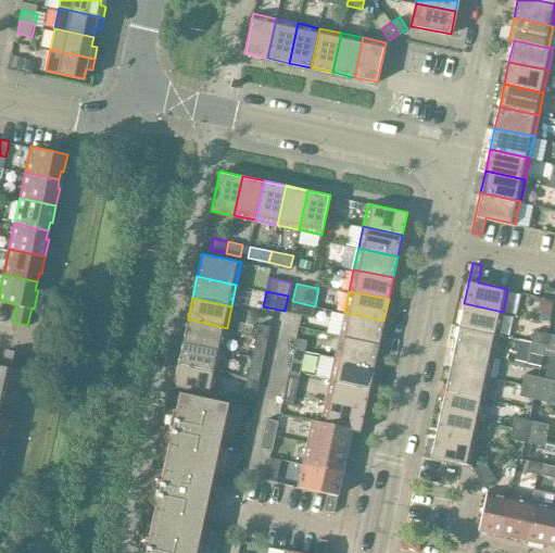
[(315,306),(292,301),(290,312),(312,317),(315,306)]
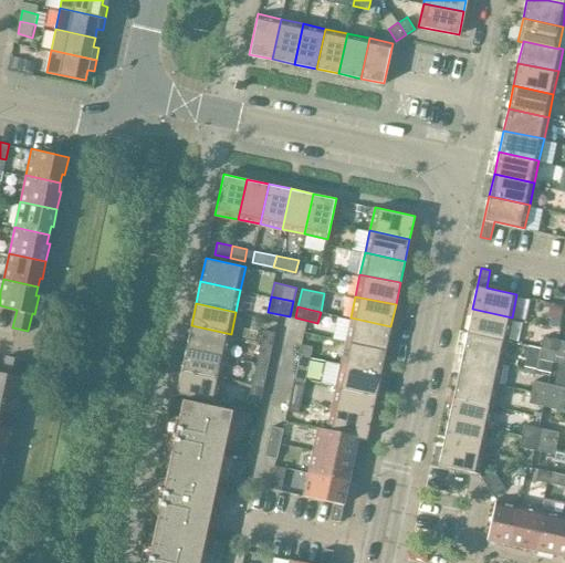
[(512,318),(472,309),(467,331),(508,340),(512,318)]
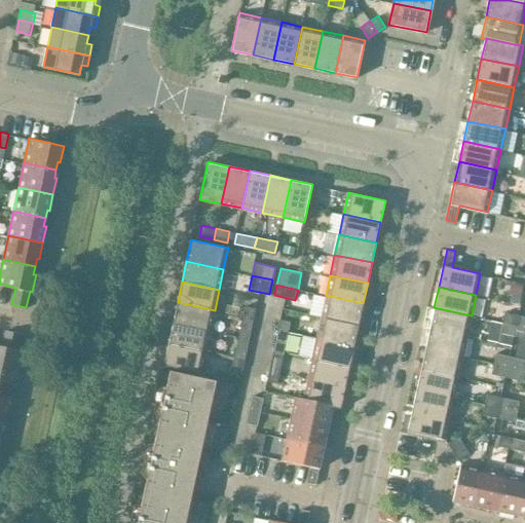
[(363,303),(326,295),(322,316),(359,325),(363,303)]
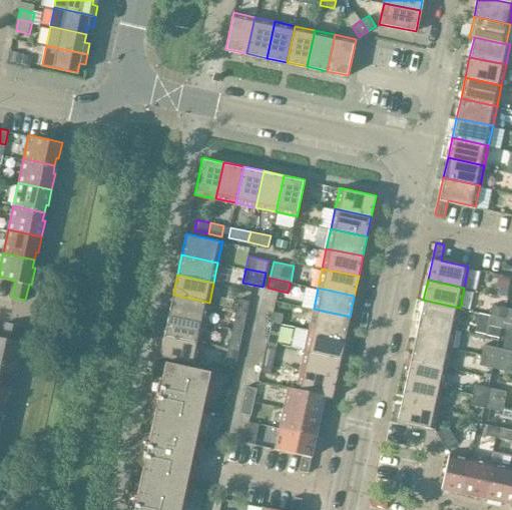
[(173,295),(168,315),(205,323),(209,303),(173,295)]
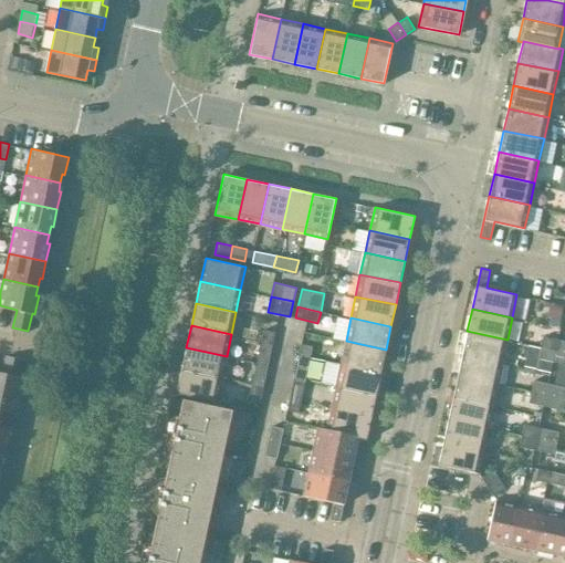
[(264,329),(261,341),(273,343),(275,331),(264,329)]
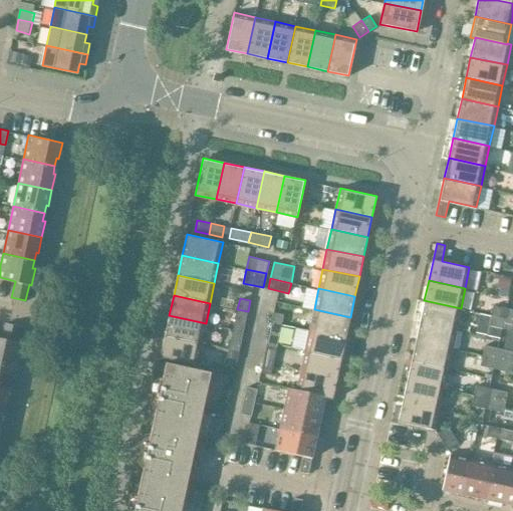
[(461,308),(424,300),(420,320),(456,328),(461,308)]
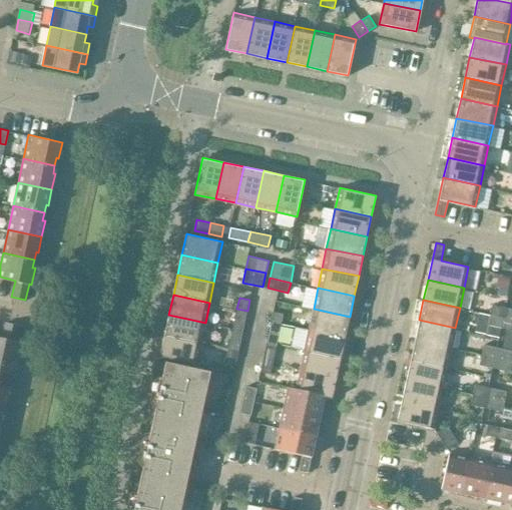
[(492,304),(490,314),(503,317),(506,307),(492,304)]
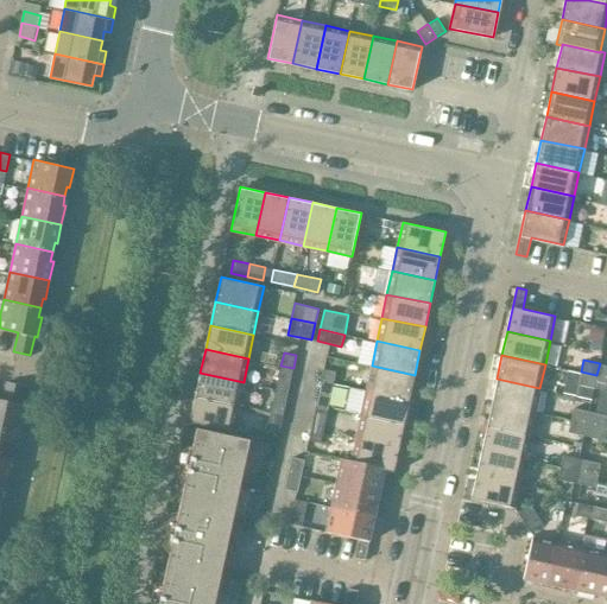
[(293,368),(280,366),(277,385),(289,387),(293,368)]
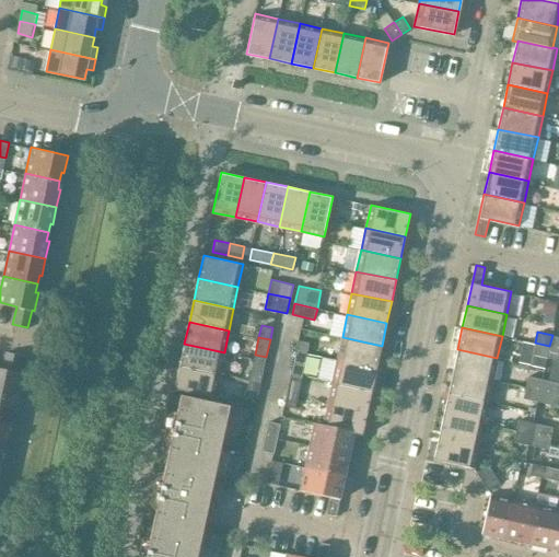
[(382,346),(342,337),(337,359),(377,368),(382,346)]
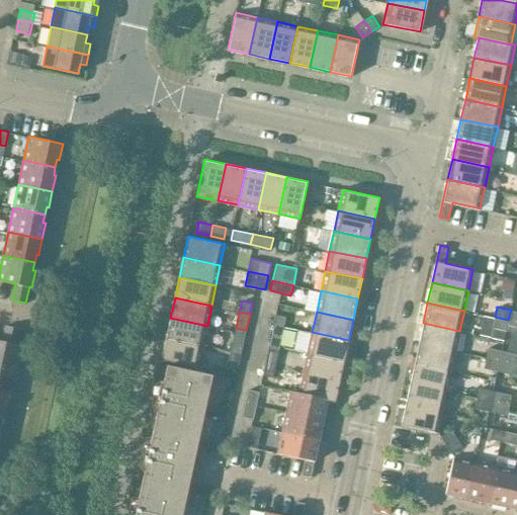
[(286,316),(275,314),(273,324),(284,326),(286,316)]
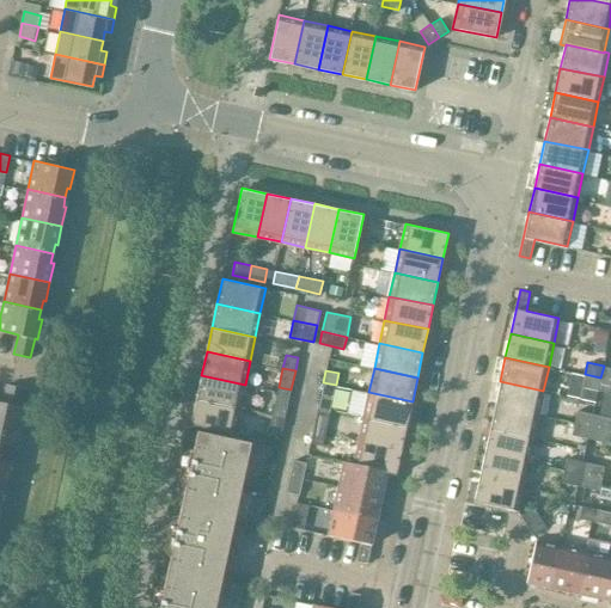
[(600,378),(585,374),(582,386),(598,390),(600,378)]
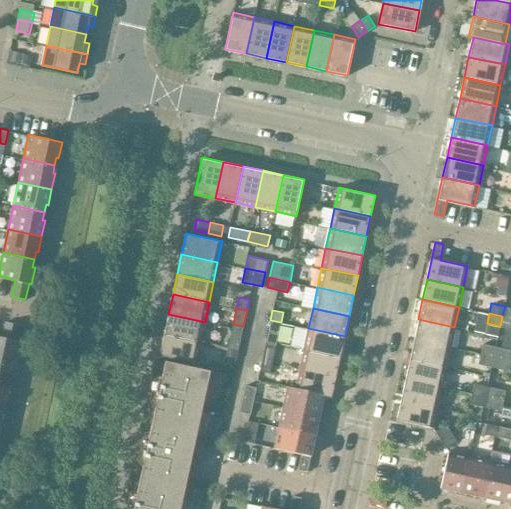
[(168,314),(164,334),(200,342),(205,322),(168,314)]
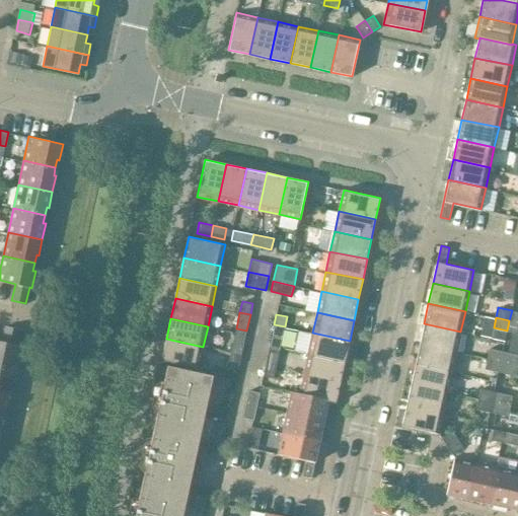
[(460,332),(424,323),(420,344),(456,351),(460,332)]
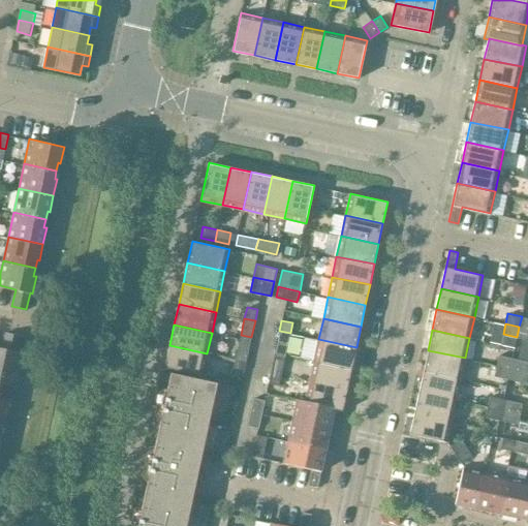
[(290,333),(279,331),(276,348),(286,350),(290,333)]
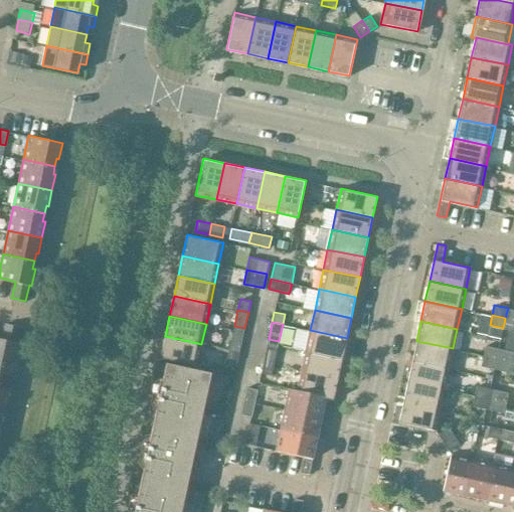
[(3,339),(0,338),(0,363),(11,366),(13,358),(16,359),(19,342),(17,342),(20,326),(6,323),(3,339)]
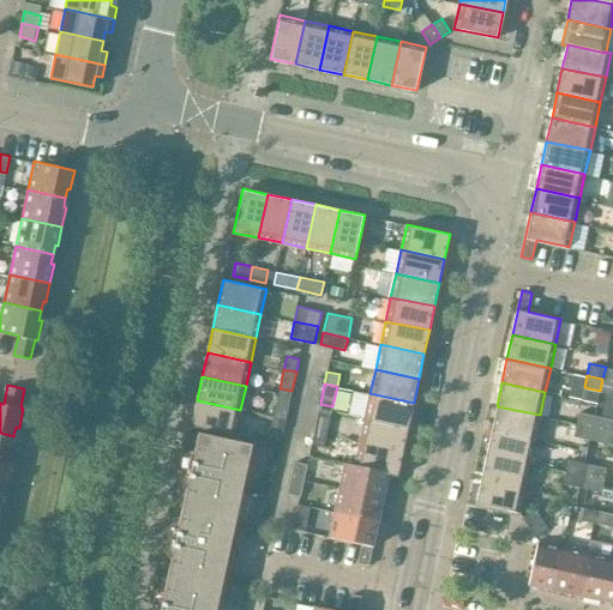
[(414,403),(370,393),(365,417),(408,427),(414,403)]
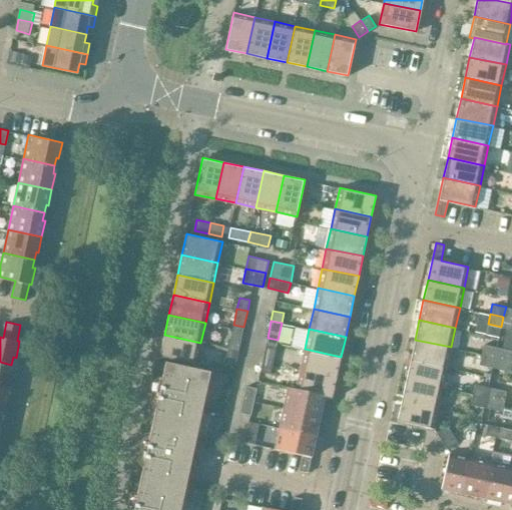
[(242,334),(231,331),(228,348),(238,351),(242,334)]
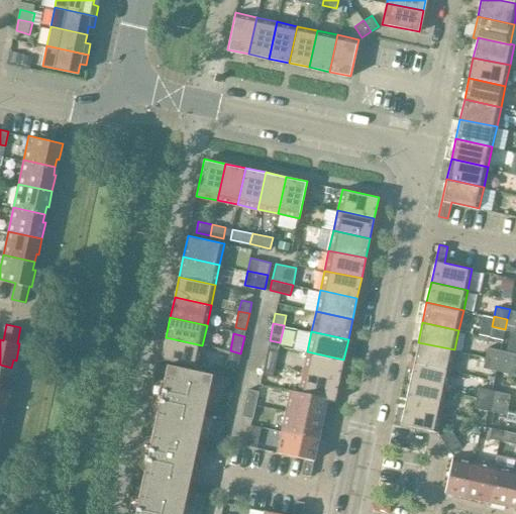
[(166,337),(161,358),(198,367),(202,345),(166,337)]
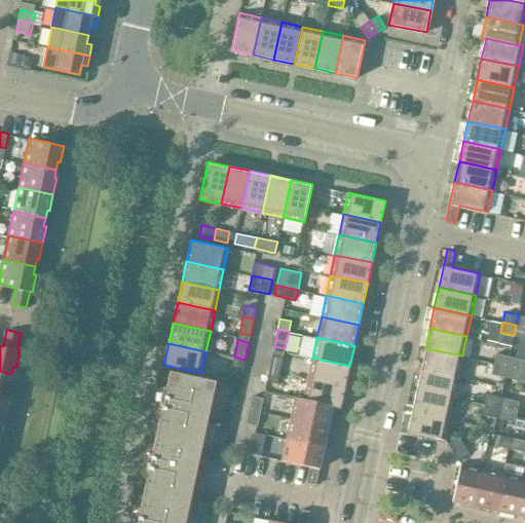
[(462,356),(425,348),(421,369),(458,376),(462,356)]
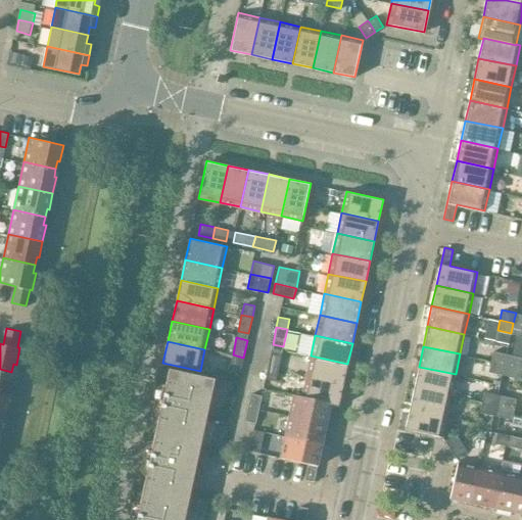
[(493,350),(490,361),(505,364),(507,353),(493,350)]
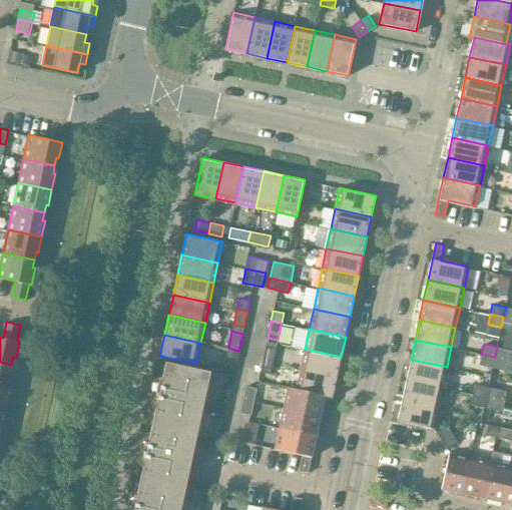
[(277,347),(266,345),(263,361),(273,363),(277,347)]
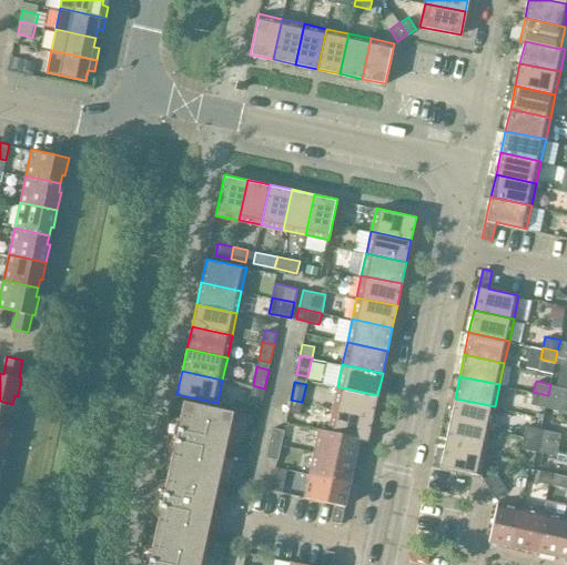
[(264,389),(253,385),(251,396),(262,399),(264,389)]
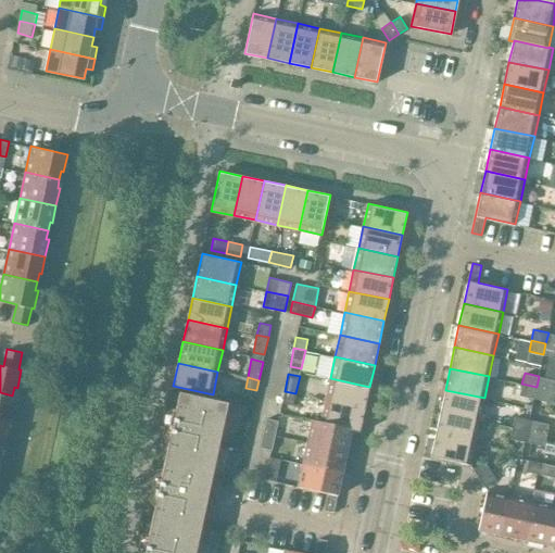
[(554,378),(544,377),(542,388),(554,390),(554,378)]
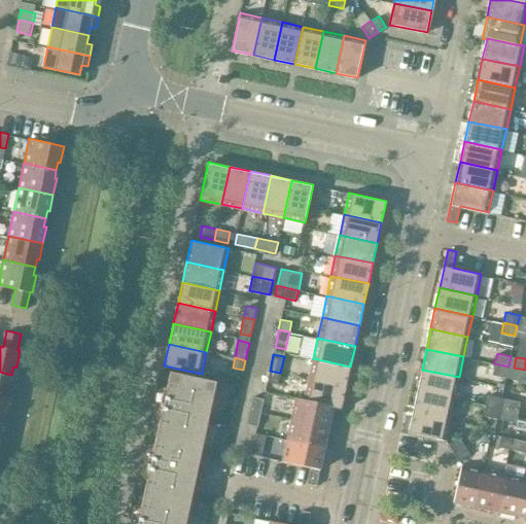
[(350,367),(313,358),(309,379),(346,387),(350,367)]
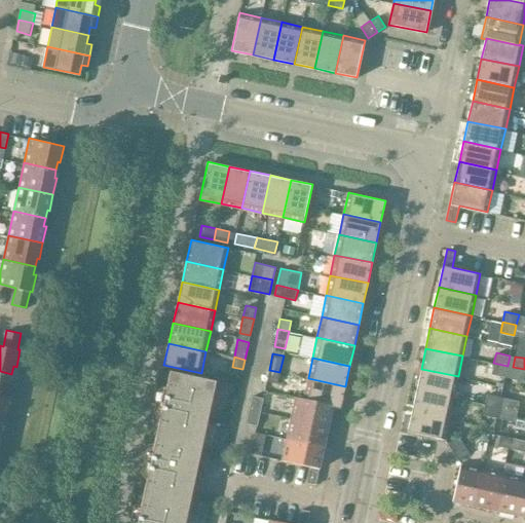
[(508,366),(493,363),(491,373),(505,376),(508,366)]
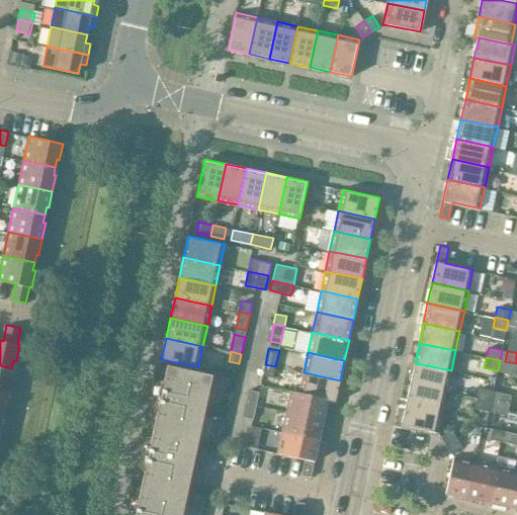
[(516,363),(505,361),(502,371),(516,374),(516,363)]
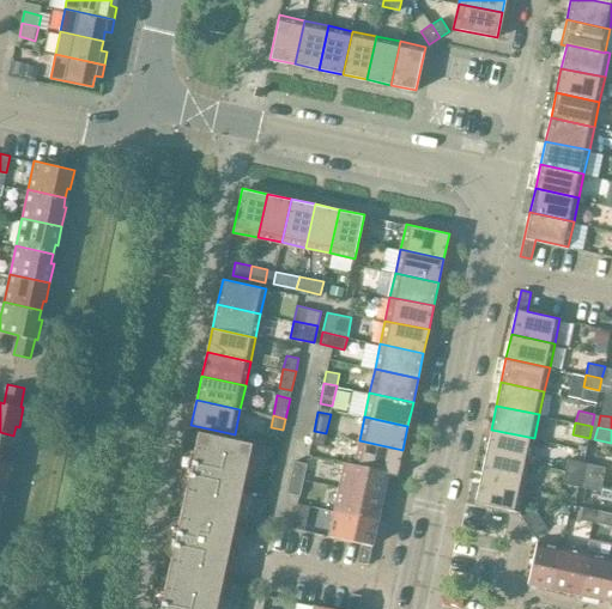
[(534,438),(491,430),(485,454),(529,462),(534,438)]
